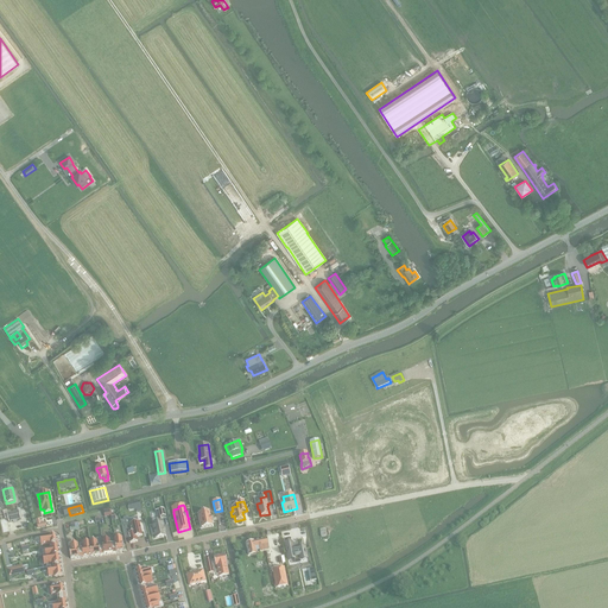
[(7,514),(10,523),(20,519),(18,511),(7,514)]
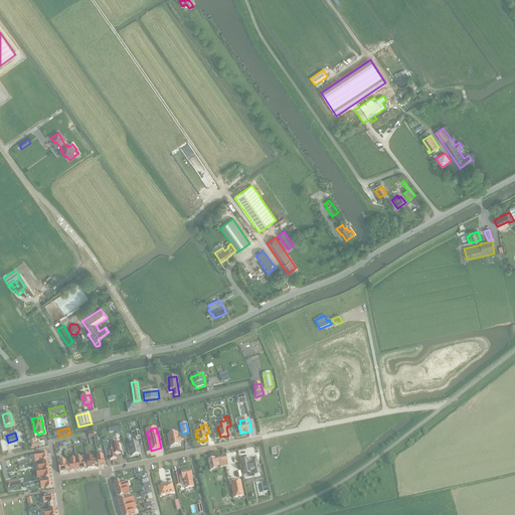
[(178,439),(177,433),(168,435),(171,448),(180,446),(179,443),(180,443),(179,438),(178,439)]
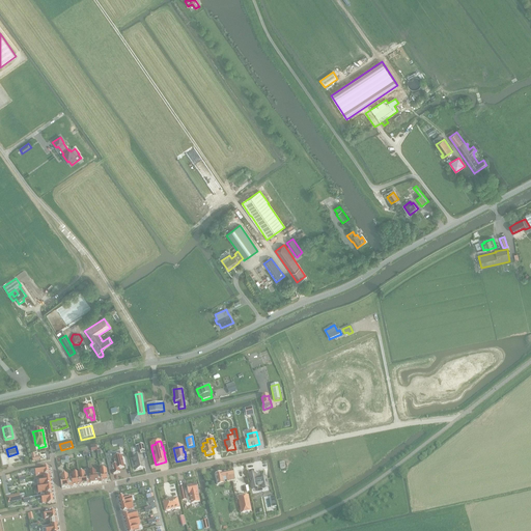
[(140,451),(137,452),(138,456),(133,457),(134,462),(133,462),(134,467),(135,466),(136,470),(138,470),(141,469),(144,468),(143,464),(143,460),(141,455),(140,451)]
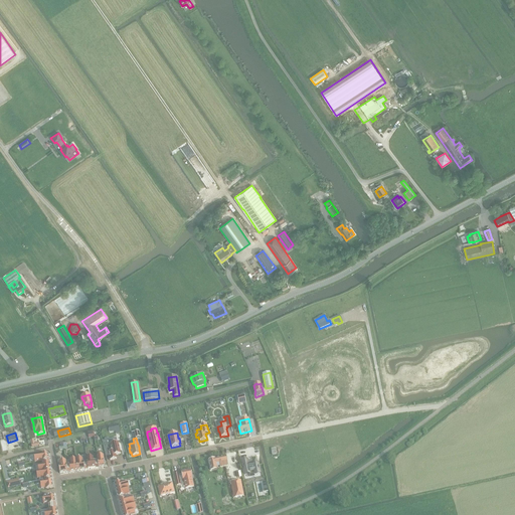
[(110,444),(106,445),(108,453),(109,453),(110,461),(117,459),(116,455),(121,454),(120,450),(119,447),(118,442),(117,442),(117,439),(109,440),(110,444)]
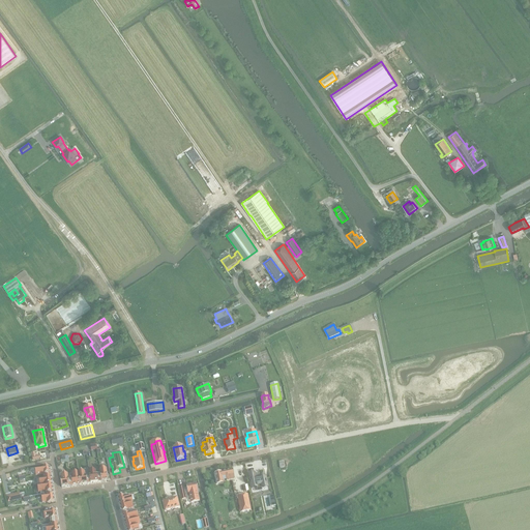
[(35,469),(36,475),(43,474),(51,473),(50,467),(35,469)]
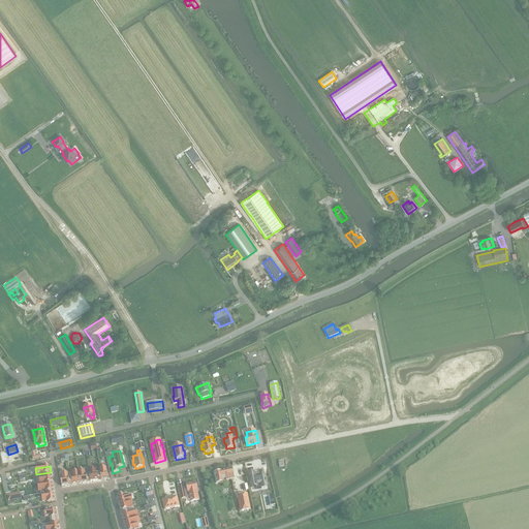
[(99,468),(100,473),(101,480),(107,479),(106,468),(99,468)]
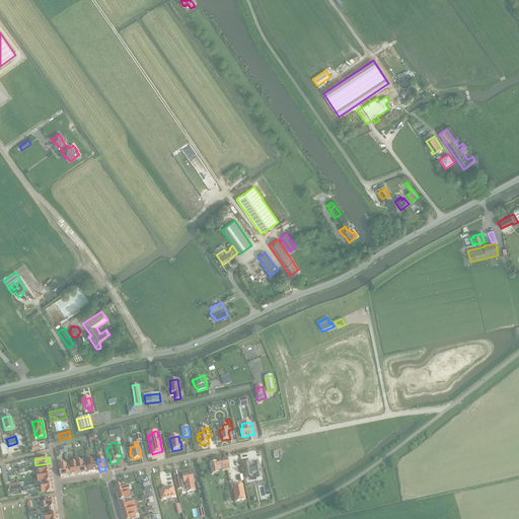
[(87,461),(87,466),(88,473),(99,471),(98,464),(94,465),(93,460),(87,461)]
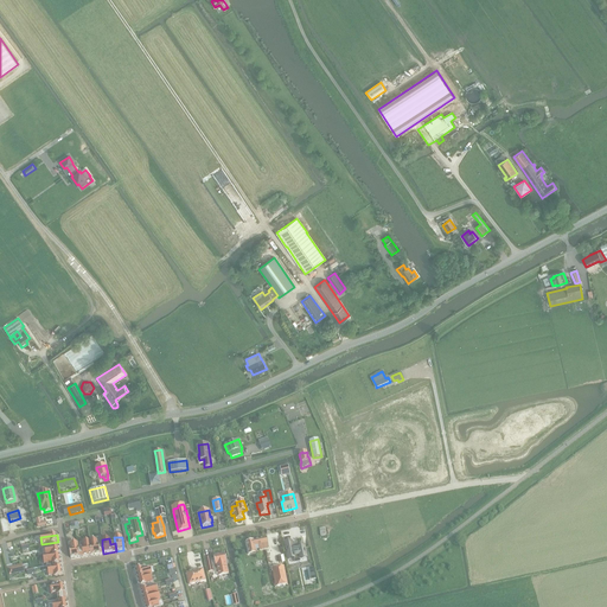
[(259,550),(268,549),(266,538),(246,543),(248,555),(255,554),(255,549),(259,549),(259,550)]
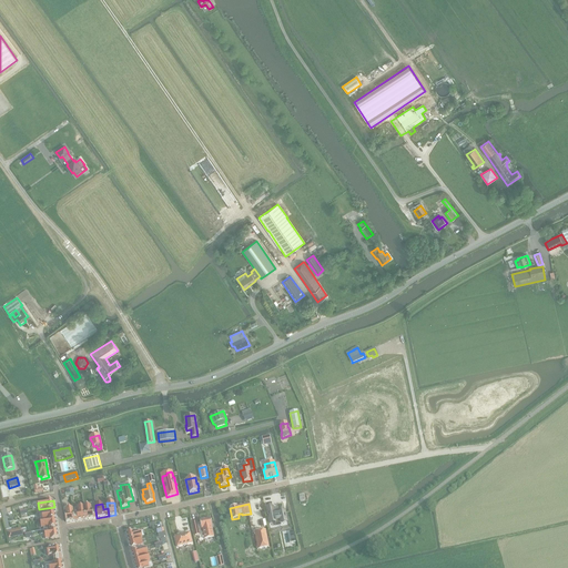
[(85,519),(84,506),(77,507),(78,513),(73,514),(74,521),(85,519)]
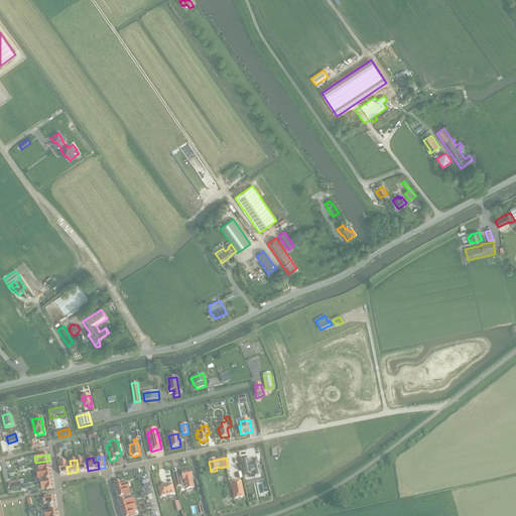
[(78,472),(88,471),(87,464),(83,464),(83,462),(83,460),(77,460),(78,472)]
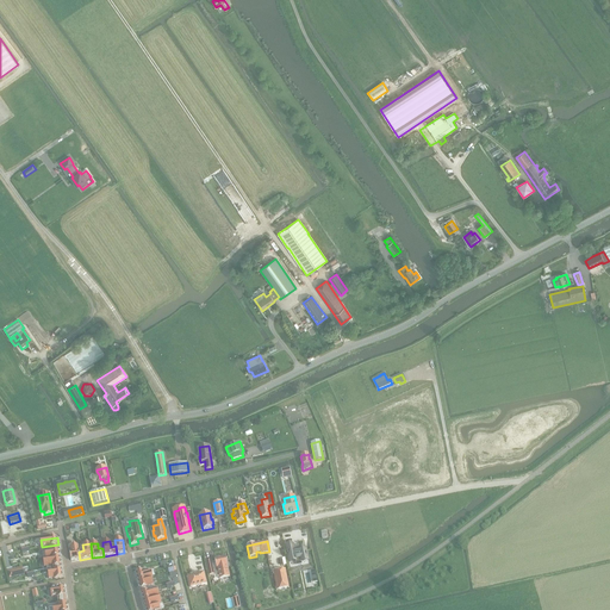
[(60,556),(58,545),(50,546),(50,551),(42,552),(43,559),(60,556)]
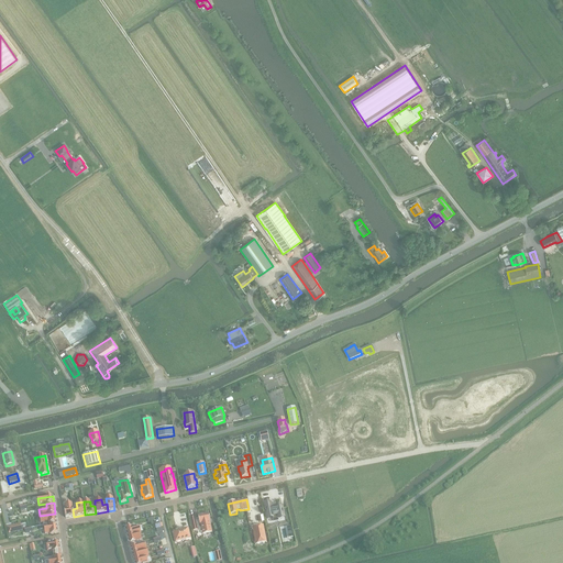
[(271,503),(264,504),(267,519),(268,523),(289,519),(286,508),(283,509),(282,507),(280,507),(279,507),(277,507),(276,508),(276,506),(273,507),(272,506),(271,503)]
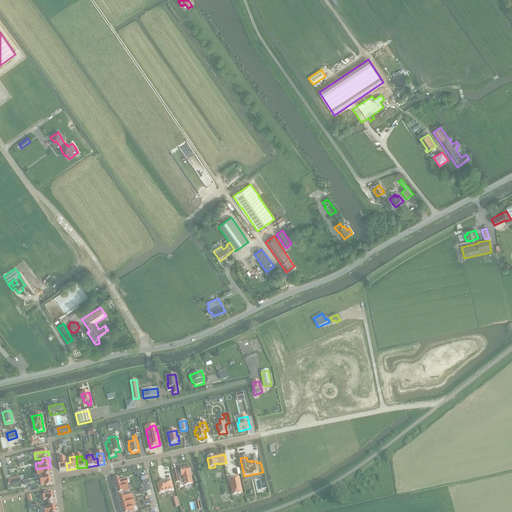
[(67,470),(66,463),(65,458),(59,459),(60,464),(58,464),(59,471),(67,470)]
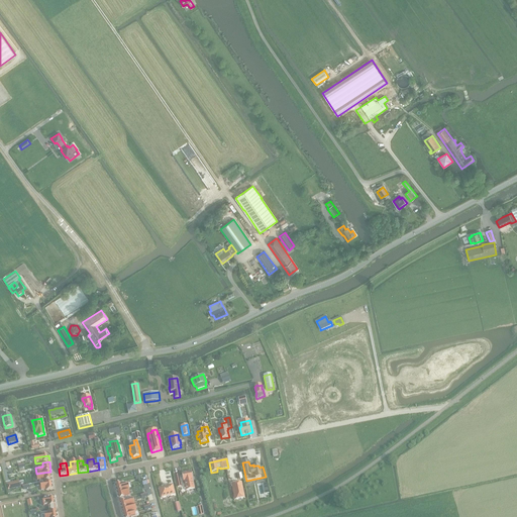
[(37,481),(44,480),(45,484),(53,483),(50,472),(36,474),(37,481)]
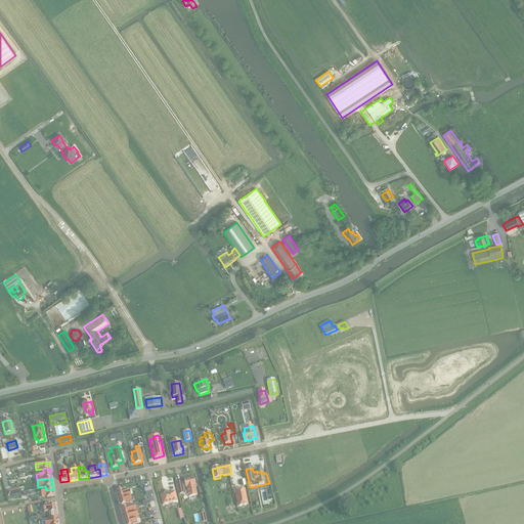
[(198,495),(195,486),(194,478),(184,480),(184,483),(186,488),(188,497),(198,495)]
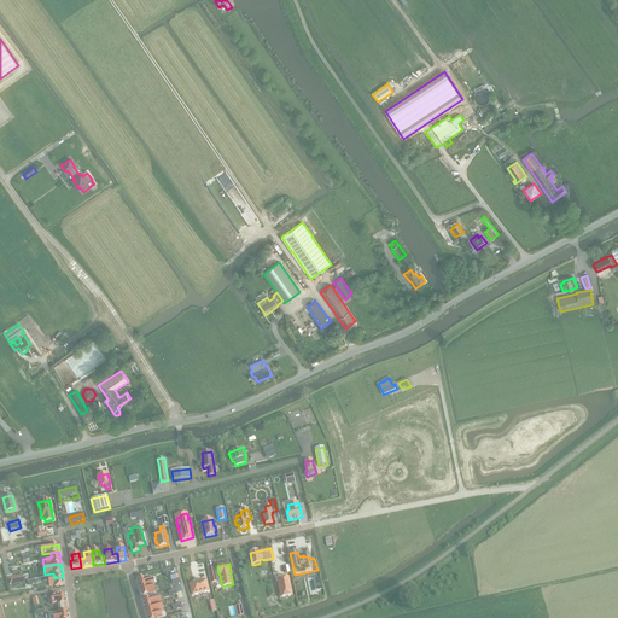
[(12,577),(13,586),(24,583),(23,575),(12,577)]
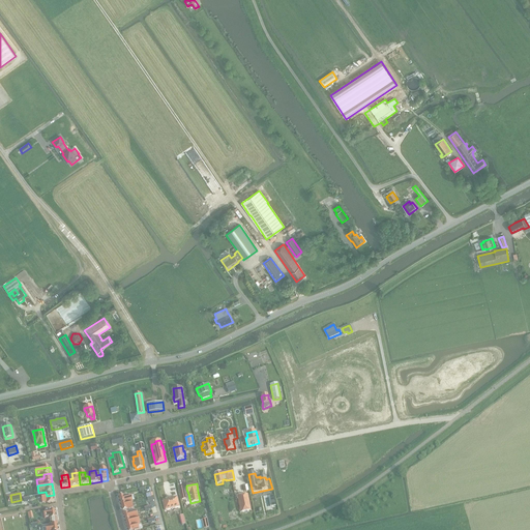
[(42,503),(48,502),(48,503),(55,502),(54,495),(47,496),(41,496),(42,503)]
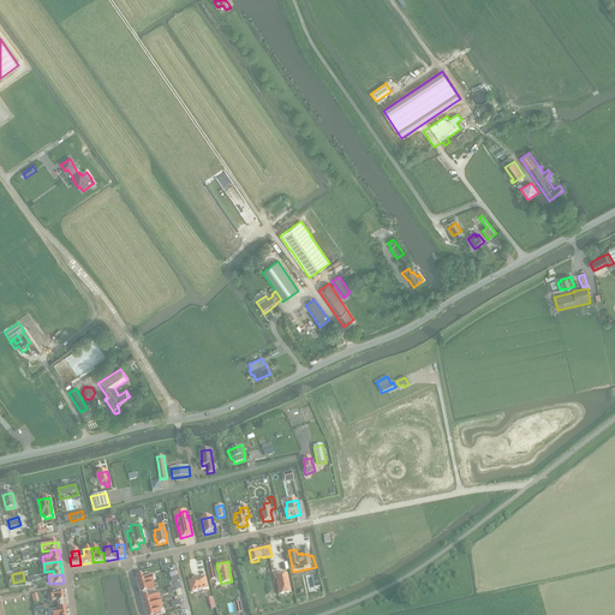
[(138,586),(153,583),(154,583),(151,574),(145,577),(144,575),(136,578),(138,586)]
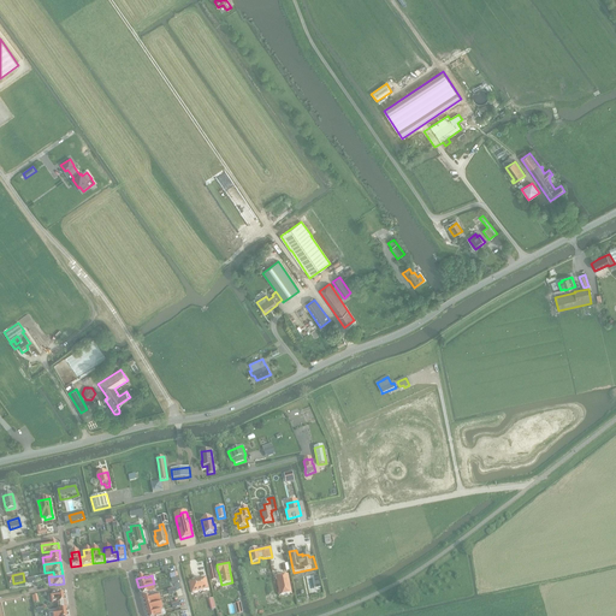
[(288,576),(277,579),(280,597),(291,594),(288,576)]
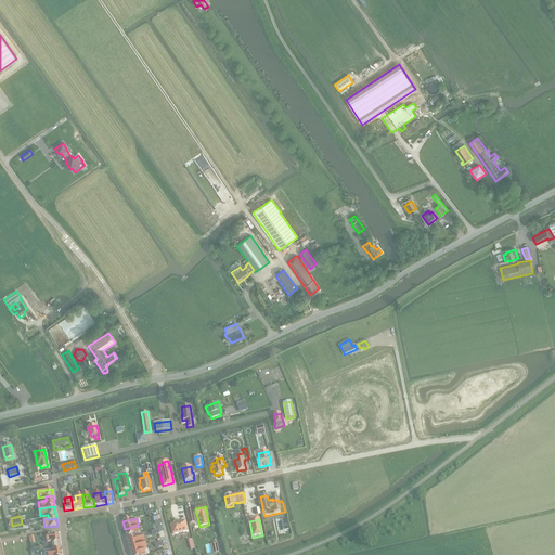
[(188,531),(185,520),(170,525),(173,534),(188,531)]
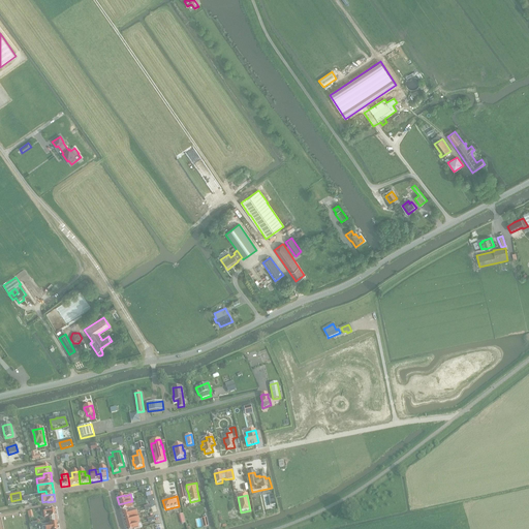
[(119,504),(122,515),(129,512),(128,508),(131,507),(133,507),(131,501),(119,504)]
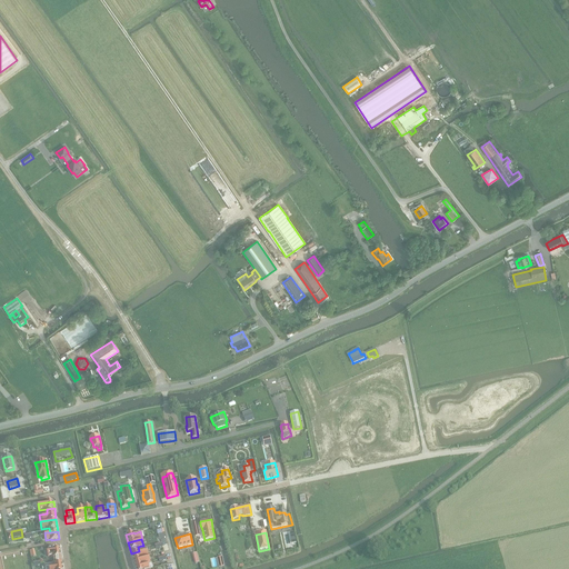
[(60,548),(47,550),(48,557),(53,557),(55,561),(62,560),(60,548)]
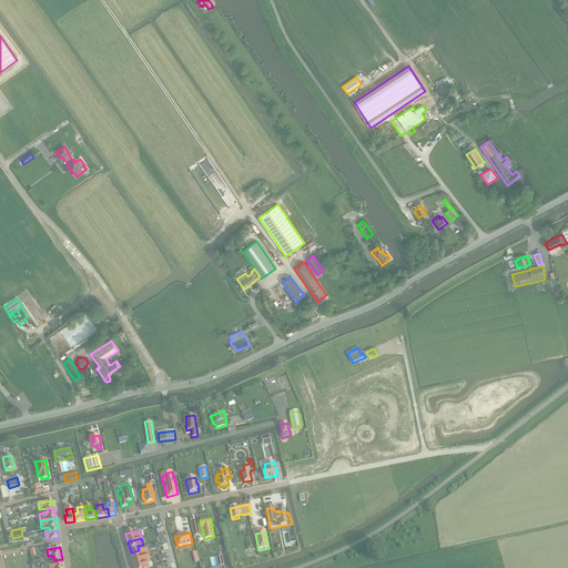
[(133,559),(149,555),(146,548),(139,550),(131,553),(133,559)]
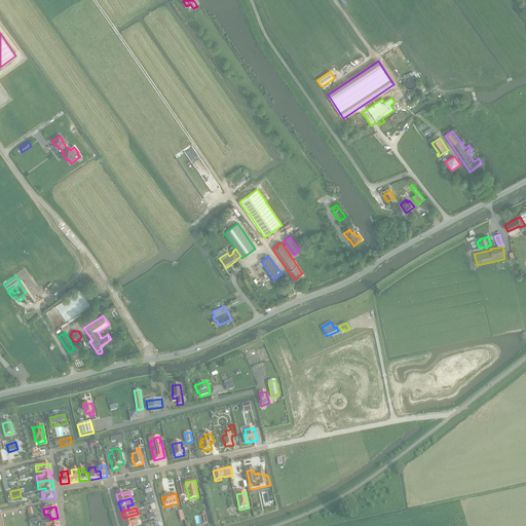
[(139,520),(138,514),(123,518),(124,524),(139,520)]
